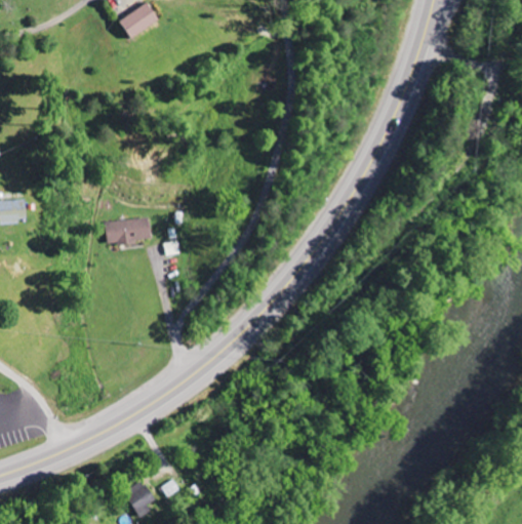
[(118,19),(128,37),(157,21),(147,3),(118,19)]
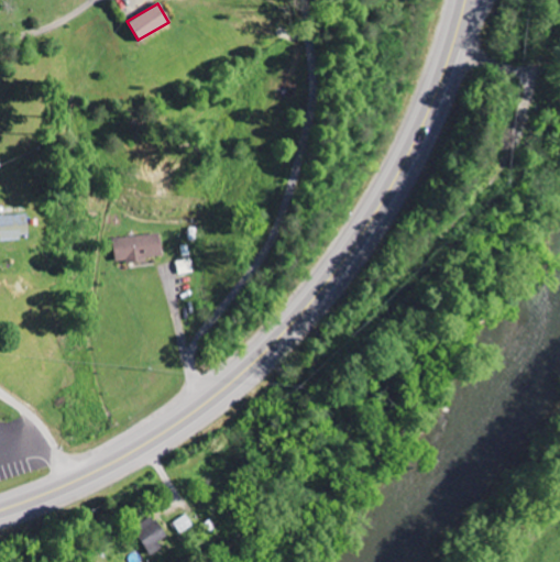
[(28,234),(26,213),(0,215),(0,239),(20,239),(19,234),(28,234)]
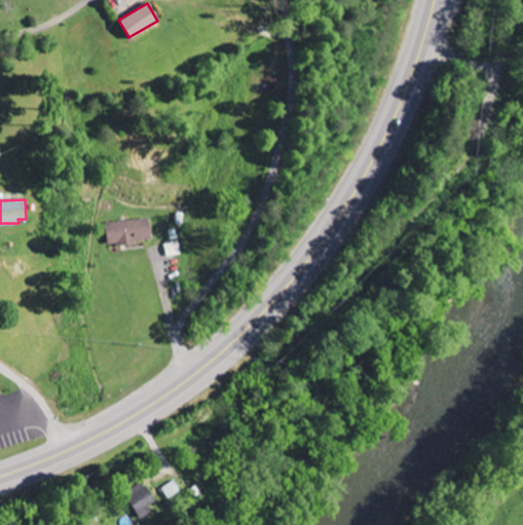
[(111,246),(153,239),(150,217),(108,223),(111,246)]
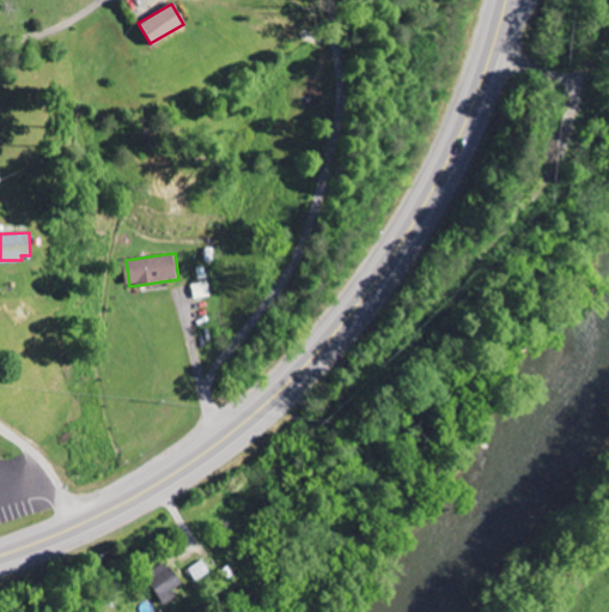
[(212,571),(203,559),(189,569),(198,581),(212,571)]
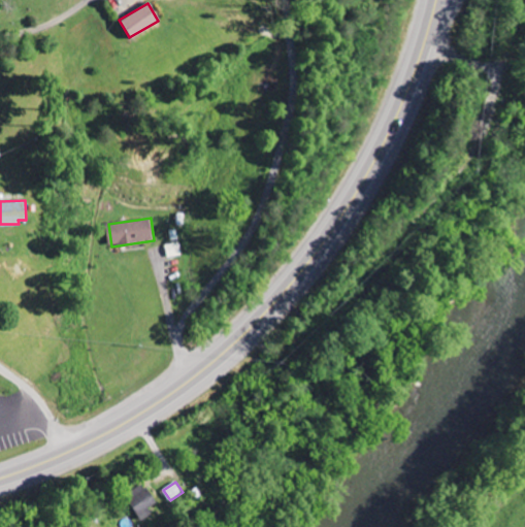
[(140,521),(152,514),(149,507),(157,502),(145,483),(125,495),(140,521)]
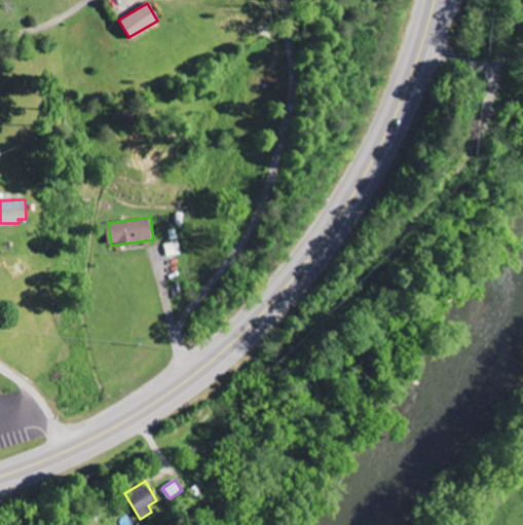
All buildings are outlined.
